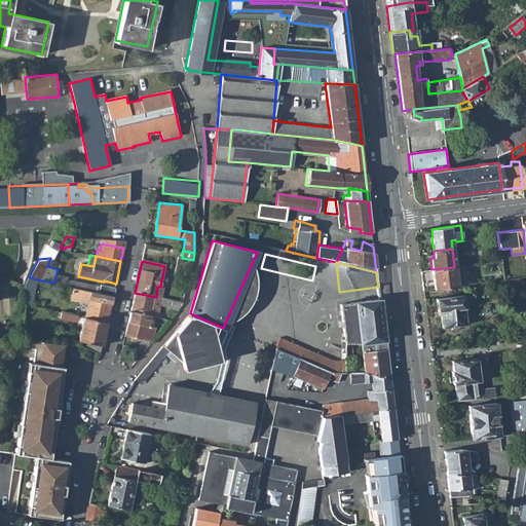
[(454,267),(431,269),(434,289),(464,285),(462,266),(454,267)]
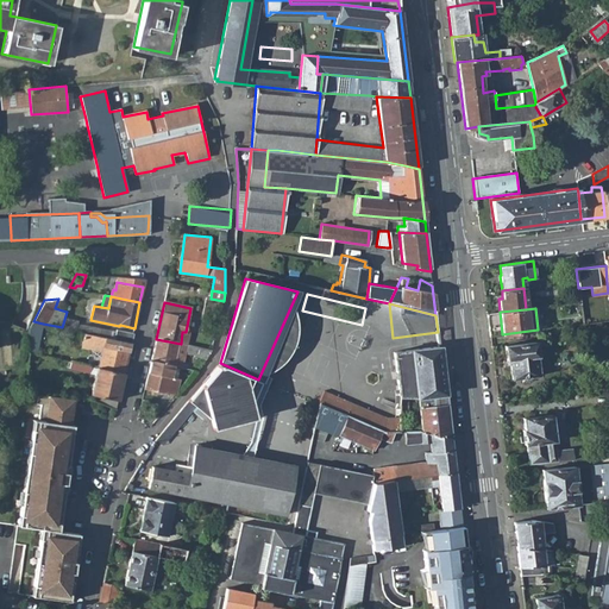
[(33,321),(29,330),(29,352),(37,353),(43,324),(33,321)]
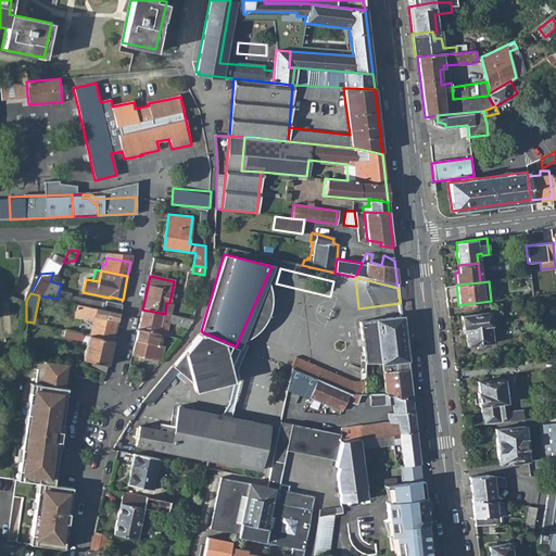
[(96,308),(119,314),(122,305),(105,302),(105,303),(81,298),(79,305),(96,308)]
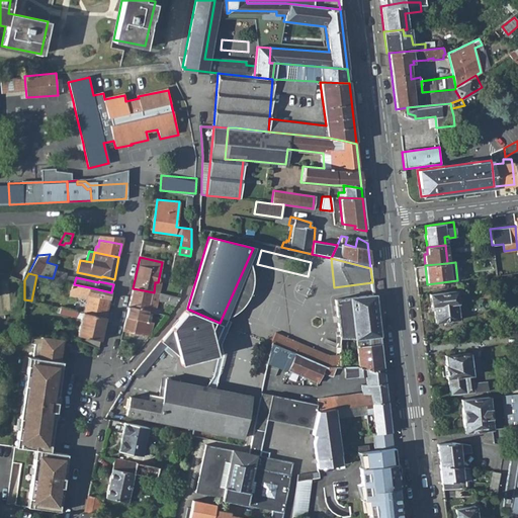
[(74,284),(73,284),(71,296),(79,298),(85,305),(83,314),(105,319),(111,293),(89,287),(74,284)]
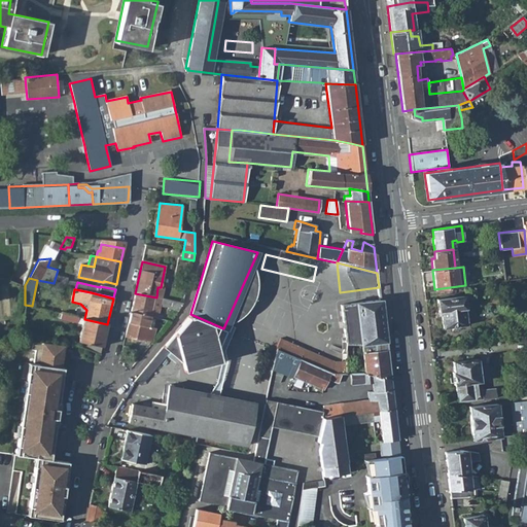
[(156,297),(135,293),(132,312),(150,316),(152,305),(157,306),(179,311),(182,304),(162,299),(156,297)]
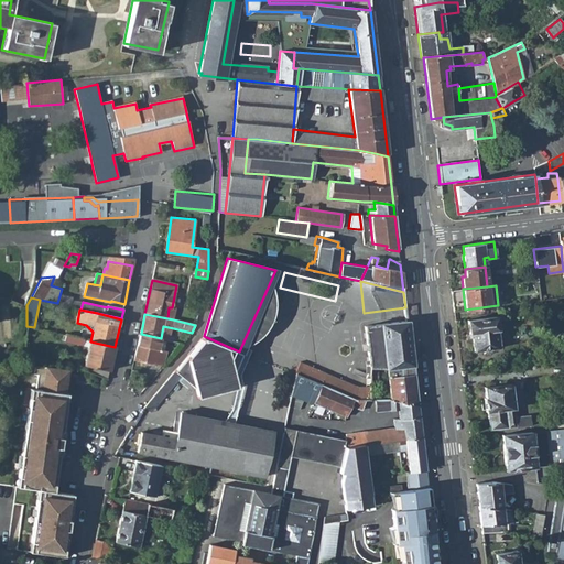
[(498,329),(496,316),(467,320),(468,334),(472,334),(474,351),(499,348),(497,329),(498,329)]
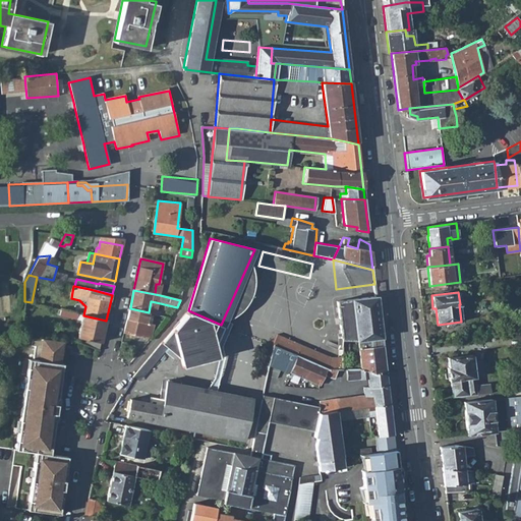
[(382,338),(377,296),(337,302),(343,341),(349,340),(357,340),(382,338)]
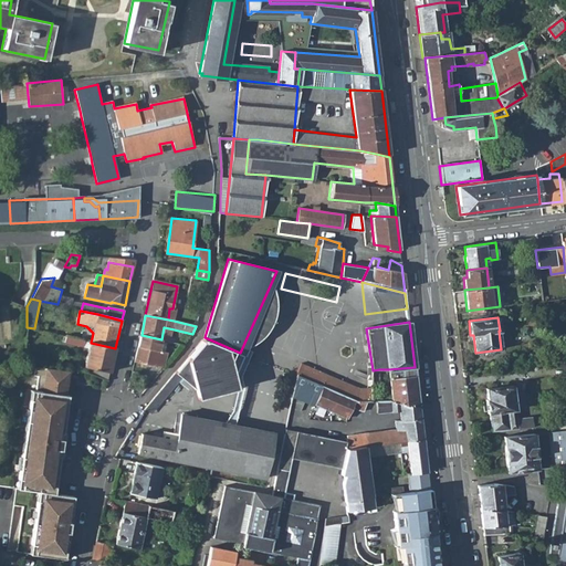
[(138,352),(136,357),(135,362),(165,368),(168,353),(160,350),(161,341),(161,339),(142,335),(140,335),(138,352)]
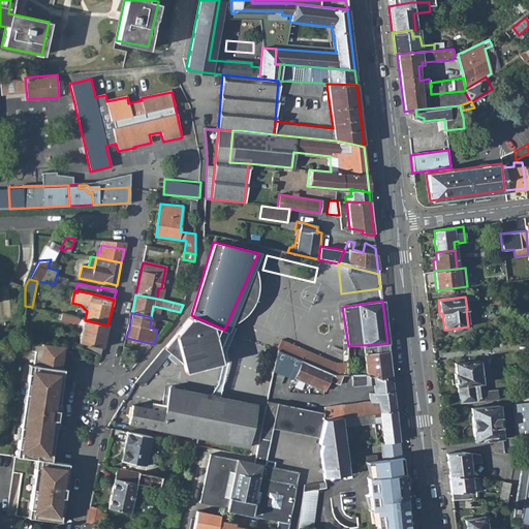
[(63,315),(62,319),(80,323),(81,319),(63,315)]
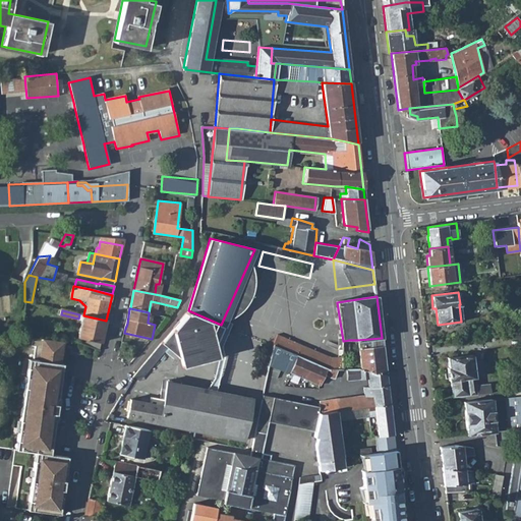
[(216,348),(215,342),(221,325),(188,310),(188,311),(162,342),(180,357),(216,348)]
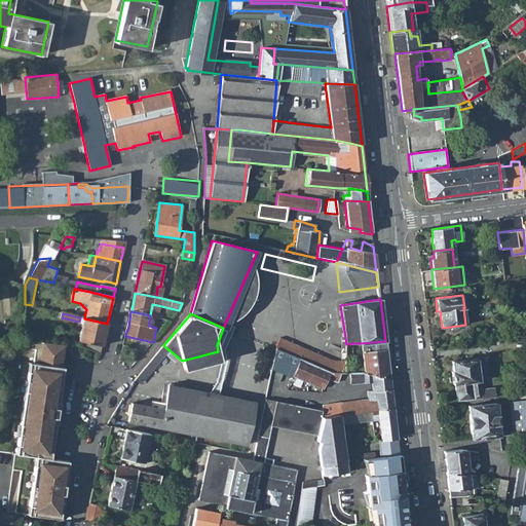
[(83,325),(79,341),(86,343),(86,347),(100,353),(102,346),(107,324),(84,318),(83,325)]
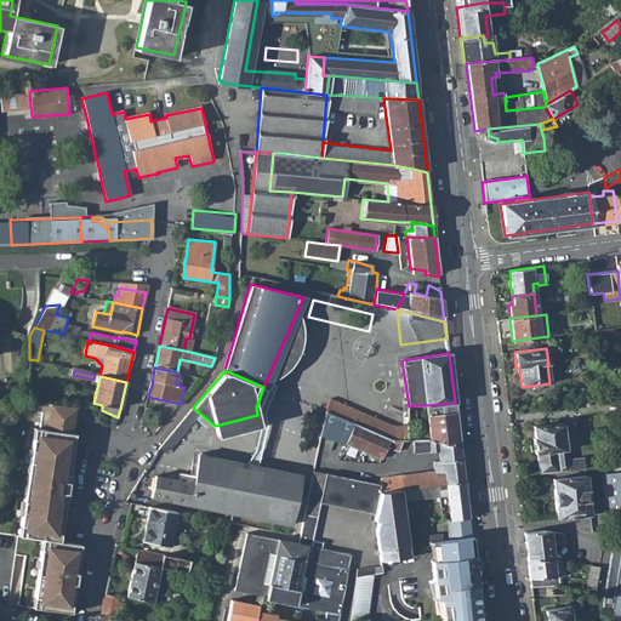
[(330,399),(324,412),(392,440),(410,442),(410,436),(410,425),(393,426),(330,399)]
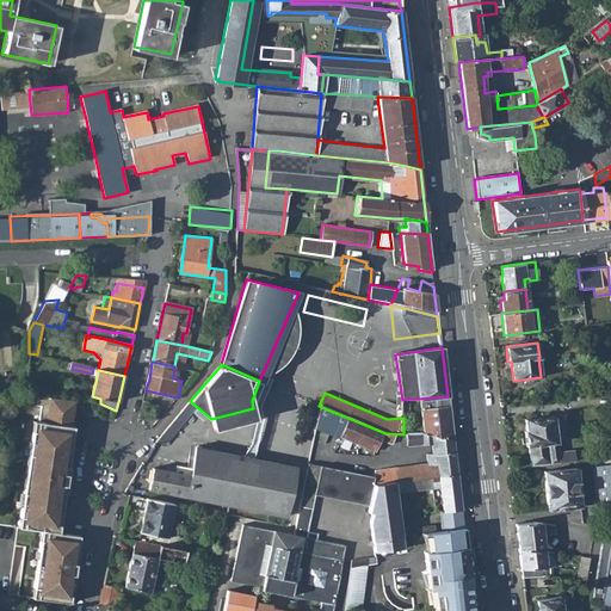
[(39,539),(34,585),(38,586),(38,588),(37,598),(49,600),(71,603),(79,536),(59,532),(57,532),(60,514),(61,514),(72,437),(73,424),(69,424),(72,397),(36,394),(35,402),(41,403),(38,419),(37,430),(31,429),(20,516),(24,517),(23,526),(41,530),(45,530),(44,541),(39,539)]
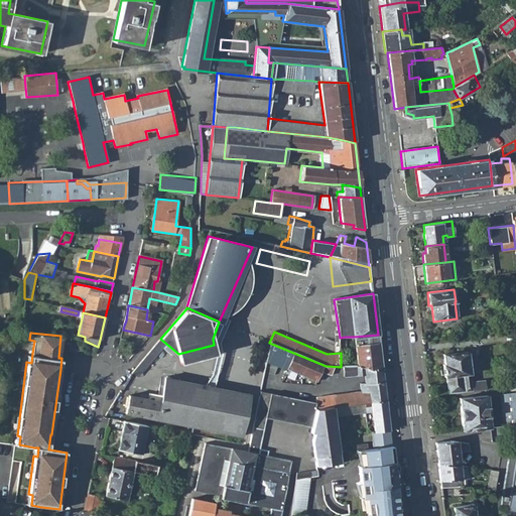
[(354,337),(357,360),(341,362),(341,367),(383,372),(378,335),(354,337)]
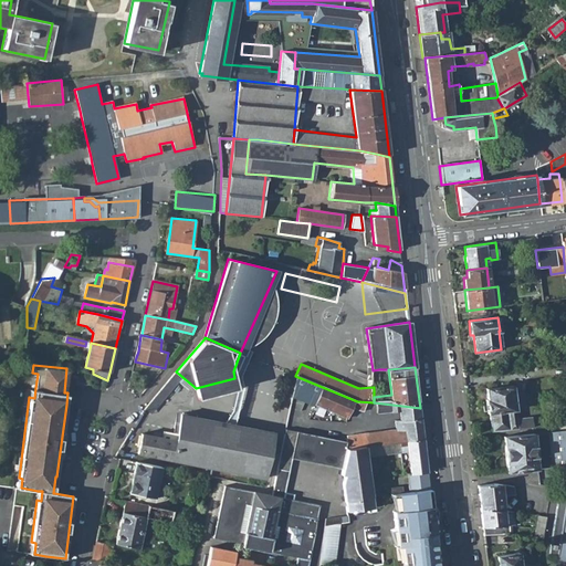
[(291,396),(314,405),(315,404),(347,417),(352,408),(363,410),(366,404),(376,405),(377,411),(398,410),(400,420),(395,420),(396,429),(386,430),(348,435),(347,441),(345,450),(365,448),(399,442),(407,441),(423,439),(422,430),(420,408),(374,402),(357,401),(295,376),(291,396)]
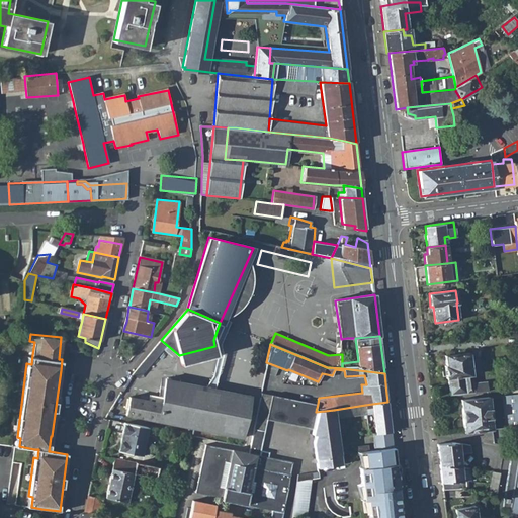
[(447,378),(449,395),(487,391),(486,381),(472,383),(468,353),(444,355),(446,365),(445,365),(446,378),(447,378)]
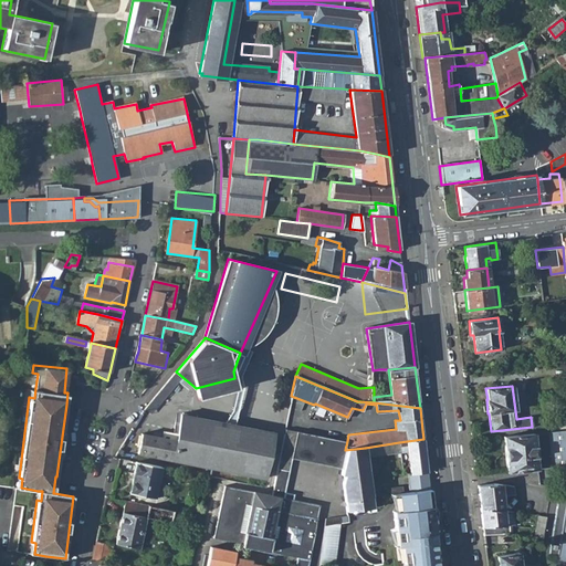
[(142,440),(265,465),(272,432),(180,413),(176,439),(143,433),(142,440)]
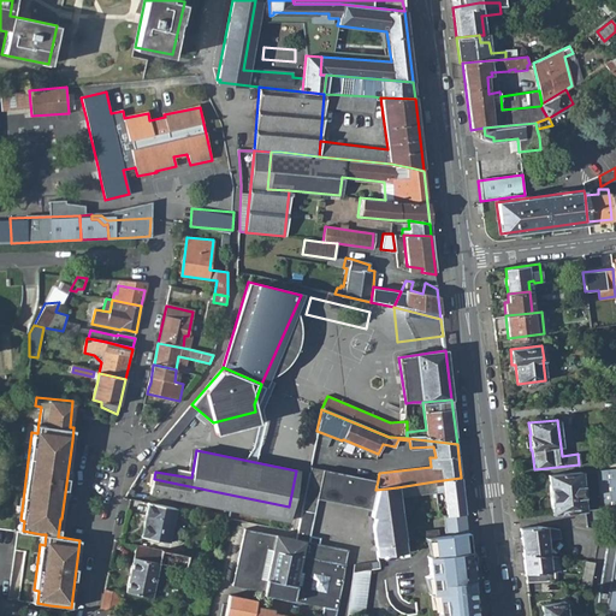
[(430,457),(419,457),(420,468),(431,467),(430,457)]
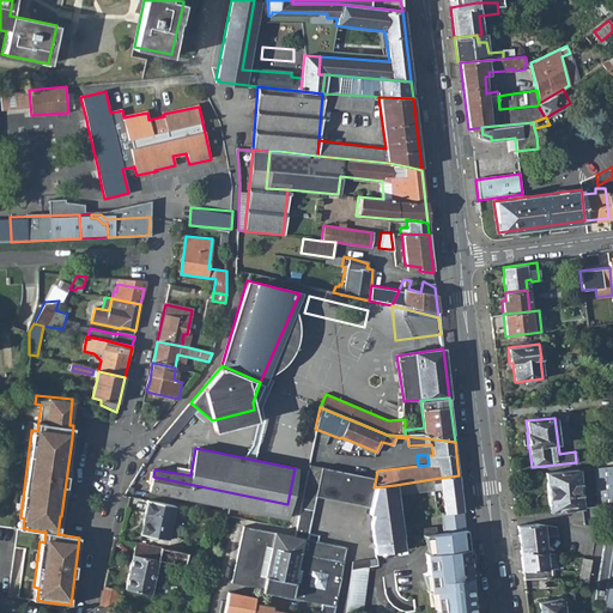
[(295,539),(307,540),(316,497),(323,466),(310,463),(301,507),(296,529),(295,539)]
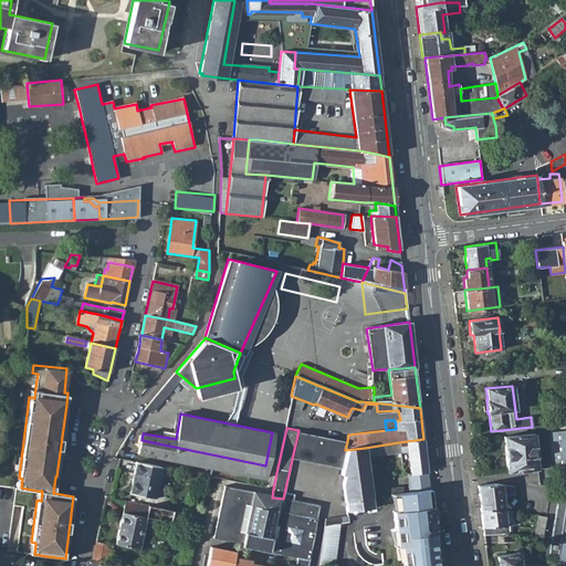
[(292,459),(342,468),(341,473),(344,473),(342,482),(346,511),(374,507),(373,504),(383,503),(383,495),(396,493),(402,493),(401,485),(384,488),(384,492),(370,495),(365,448),(345,450),(347,441),(299,430),(292,459)]
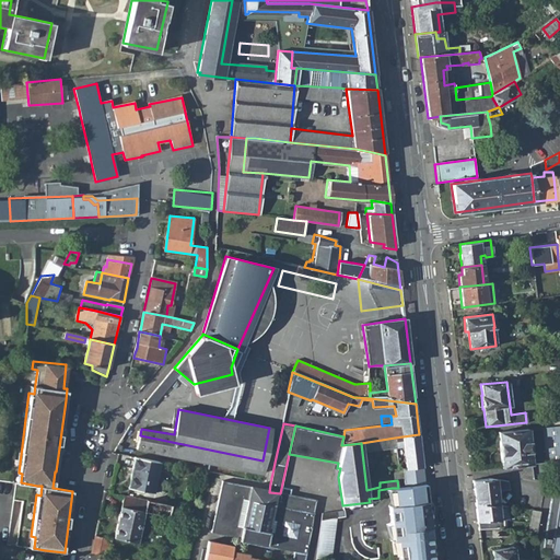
[(559,426),(541,428),(545,464),(559,462),(559,426)]
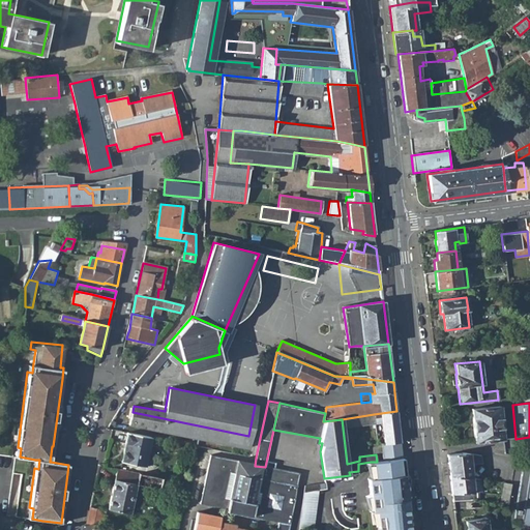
[(503,440),(500,406),(471,409),(474,442),(503,440)]
